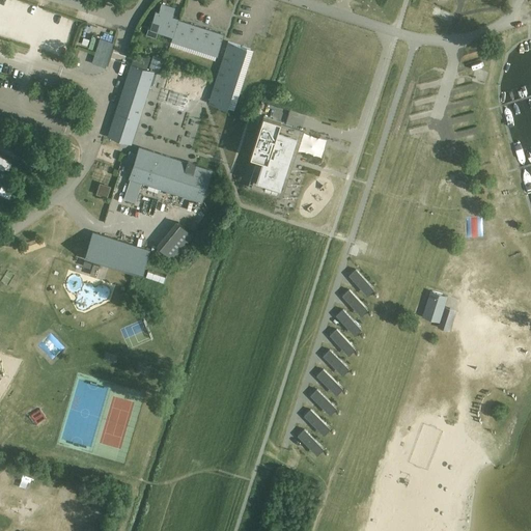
[(177,20),(178,20),(172,18),(173,14),(160,9),(159,14),(156,11),(150,26),(148,26),(146,35),(156,38),(159,30),(172,35),(173,35),(177,20)]
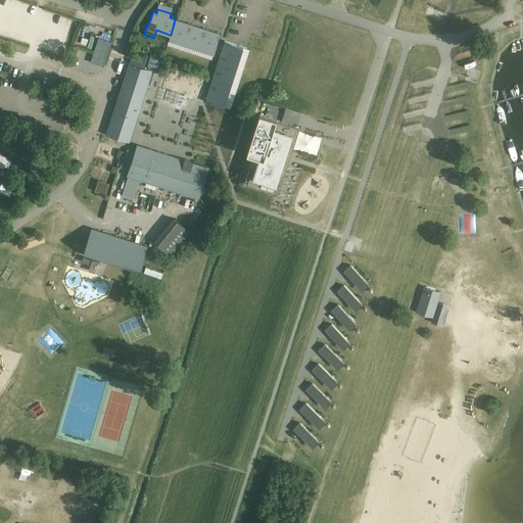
[(171,35),(170,35),(169,38),(176,40),(182,21),(176,19),(175,19),(171,35)]
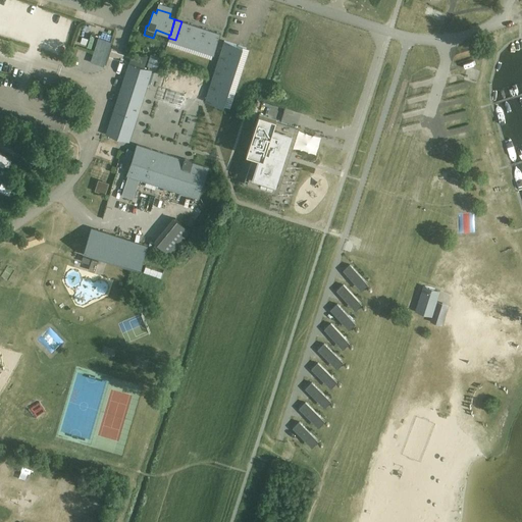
[(181,21),(175,40),(184,43),(189,24),(181,21)]
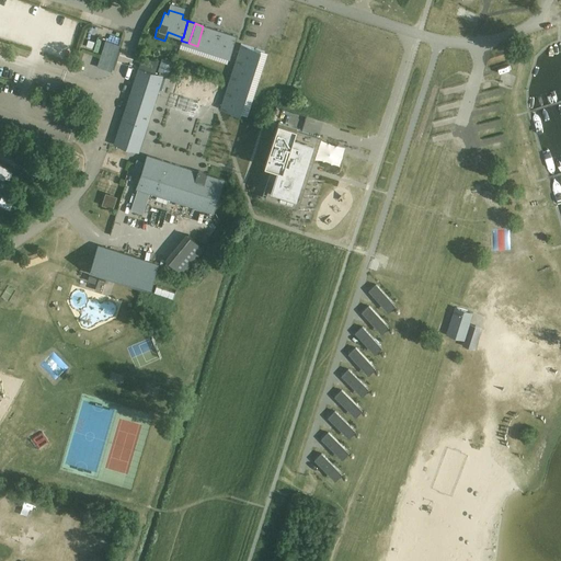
[(203,26),(197,46),(205,48),(212,29),(203,26)]
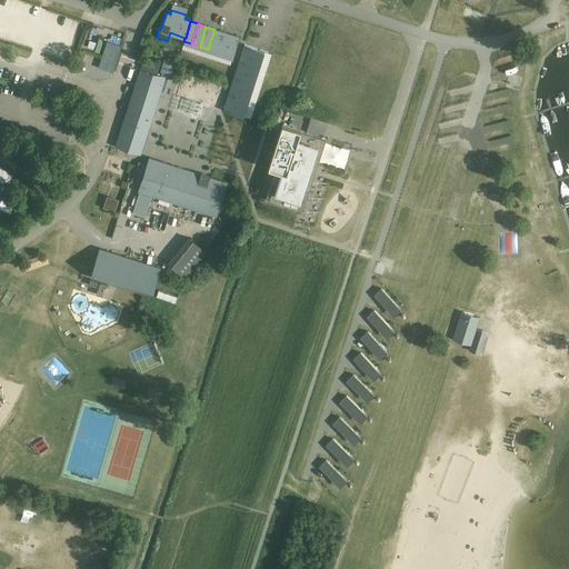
[(215,29),(208,49),(217,52),(222,32),(215,29)]
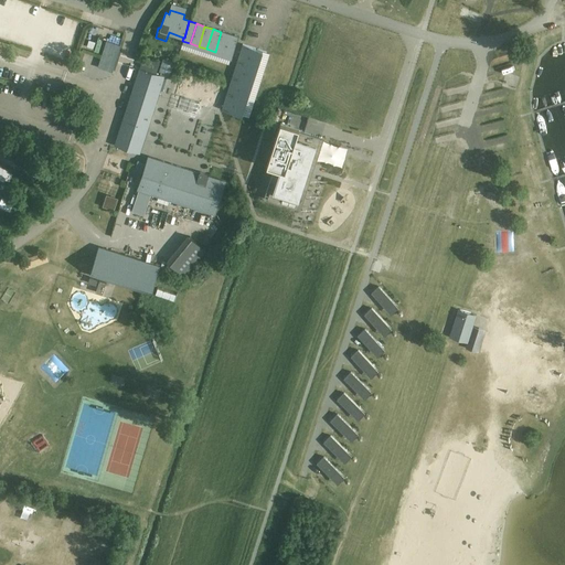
[(221,32),(215,52),(223,54),(230,34),(221,32)]
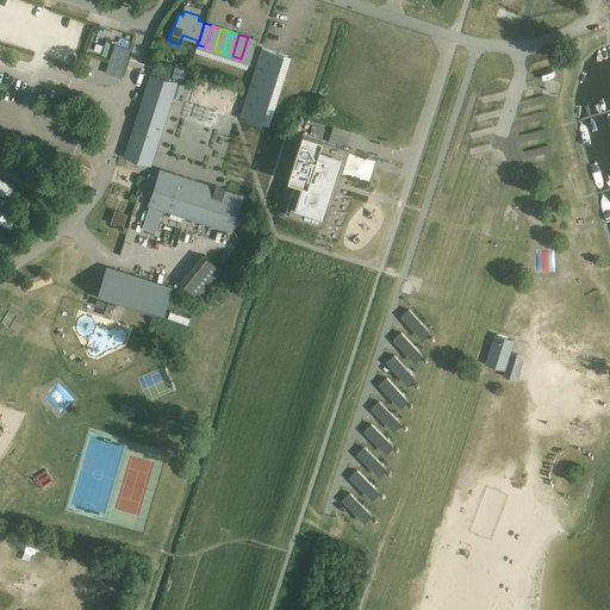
[(248,37),(241,58),(249,61),(250,62),(256,41),(248,37)]
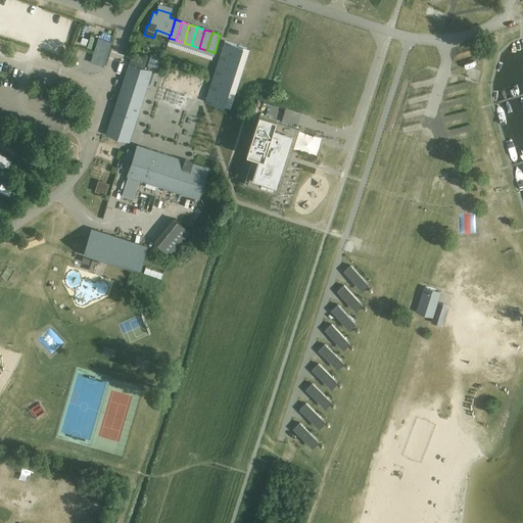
[(98,38),(90,62),(104,66),(111,42),(98,38)]
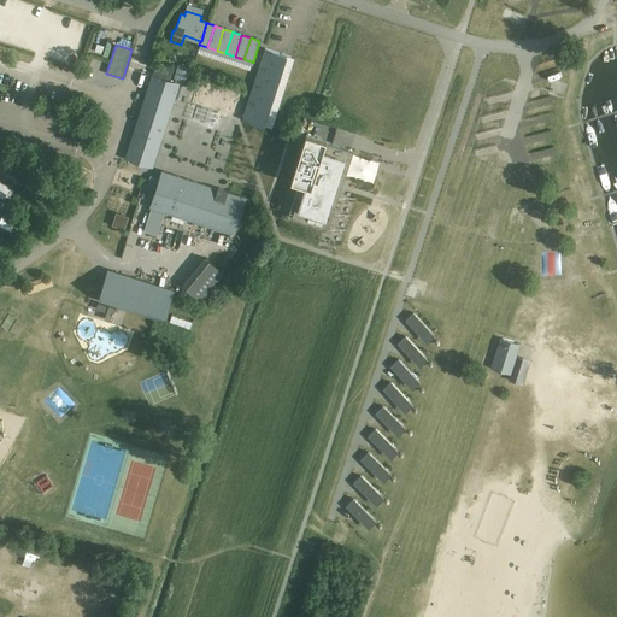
[(262,59),(283,66),(286,57),(287,56),(265,48),(262,59)]
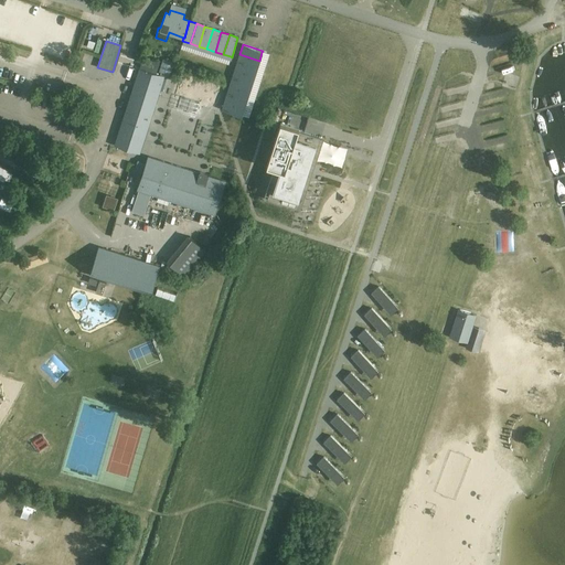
[(259,61),(240,54),(236,63),(256,70),(259,61)]
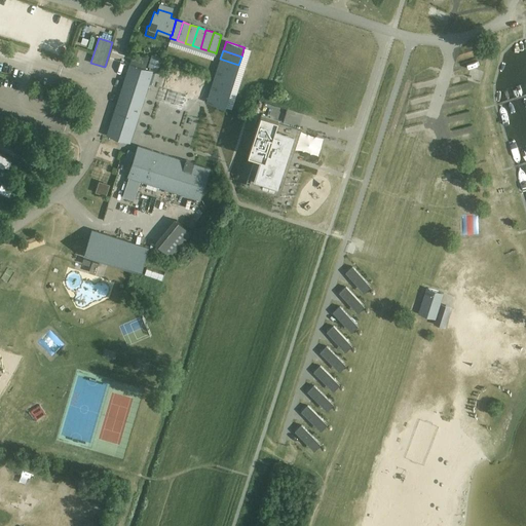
[(152,55),(148,66),(158,70),(161,59),(152,55)]
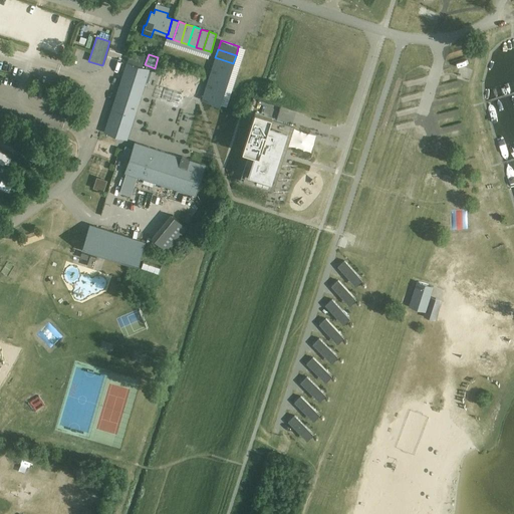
[(233,63),(215,57),(213,65),(230,71),(233,63)]
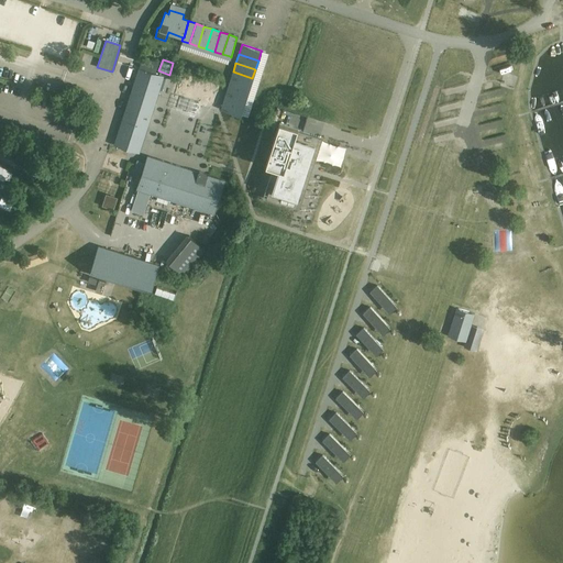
[(139,68),(128,102),(153,110),(164,76),(139,68)]
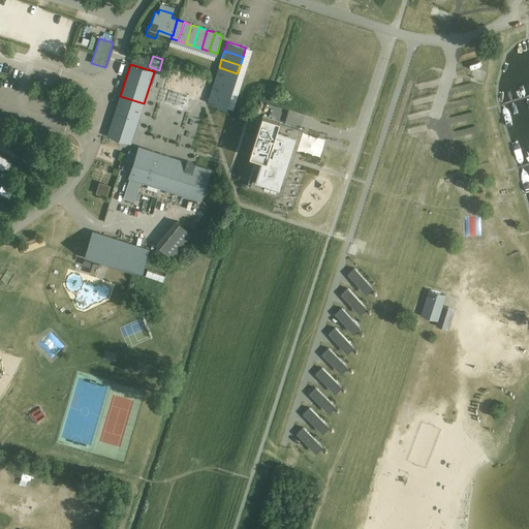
[(237,73),(219,67),(216,76),(235,83),(237,73)]
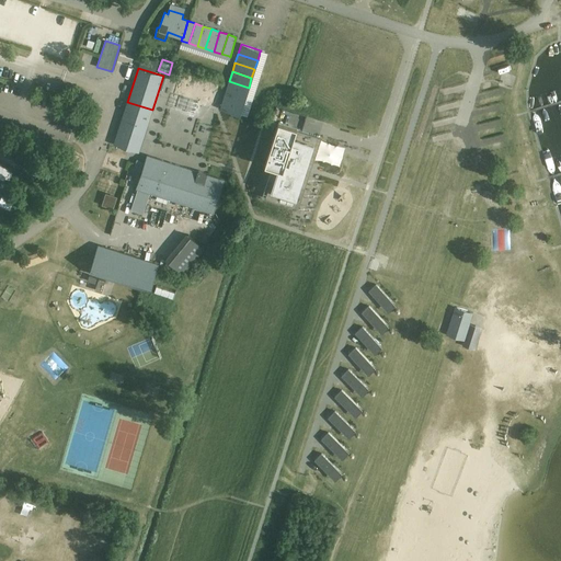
[(249,88),(229,81),(226,90),(245,96),(249,88)]
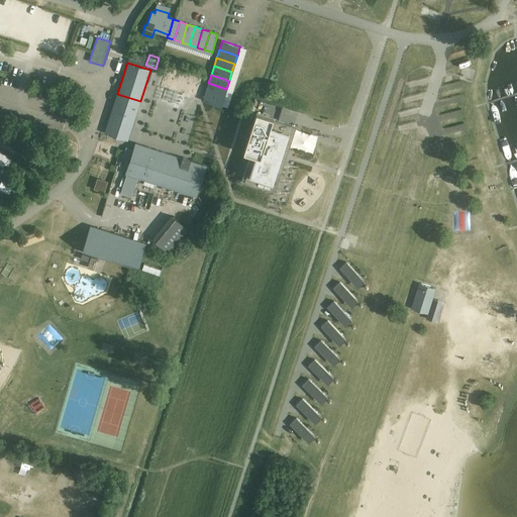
[(226,89),(208,83),(205,92),(223,97),(226,89)]
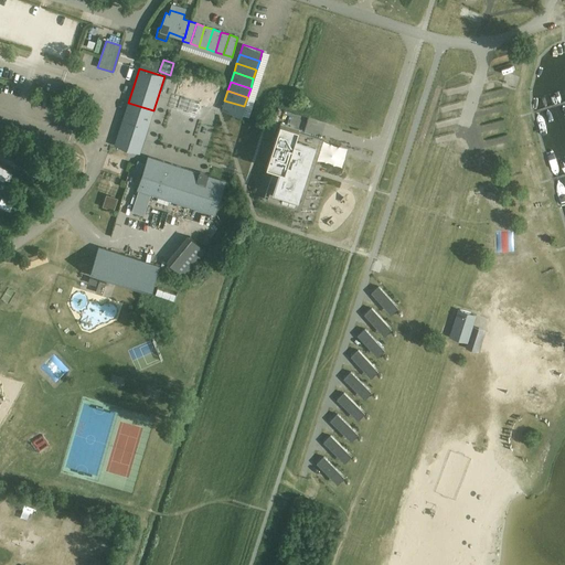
[(244,106),(224,100),(222,109),(242,116),(242,115),(244,106)]
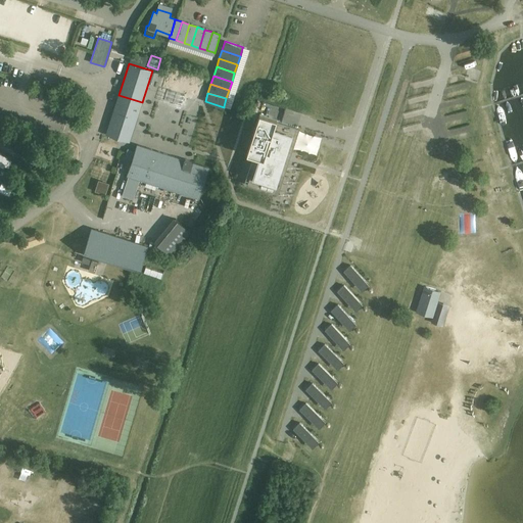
[(137,119),(142,102),(119,95),(113,111),(117,112),(111,132),(126,136),(132,117),(137,119)]
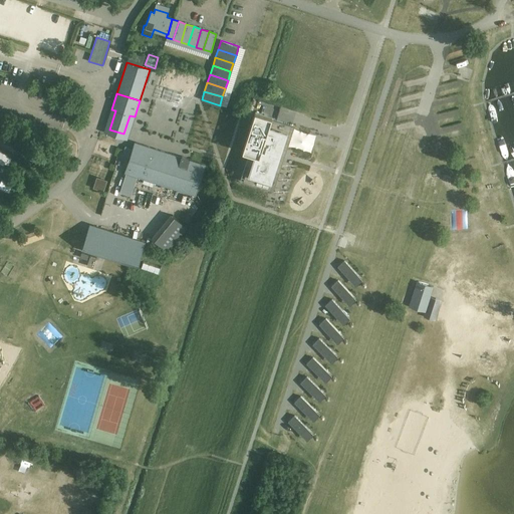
[(253,120),(243,151),(250,153),(246,163),(249,164),(244,181),(270,189),(286,140),(291,124),(272,118),(272,117),(256,111),(253,120)]
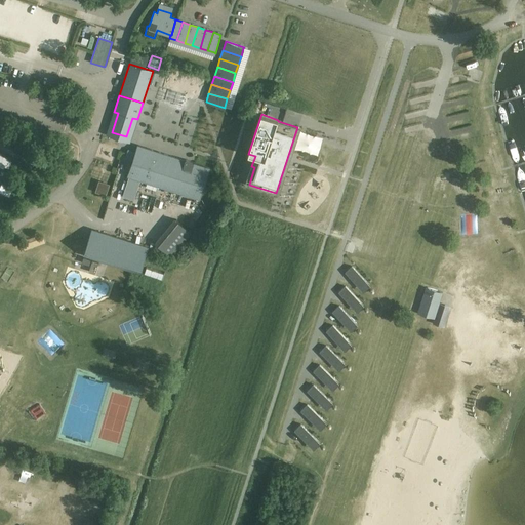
[(139,180),(199,200),(209,168),(194,163),(194,162),(193,162),(193,163),(186,160),(185,161),(137,146),(127,176),(128,177),(139,180)]
